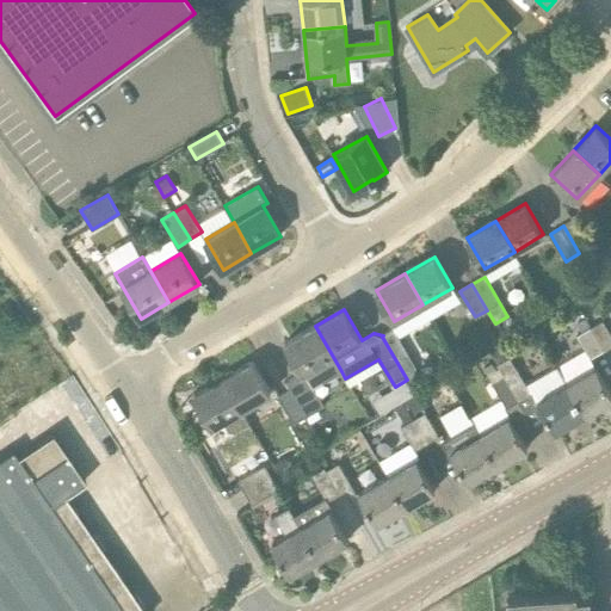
[(590,327),(585,319),(578,323),(582,332),(590,327)]
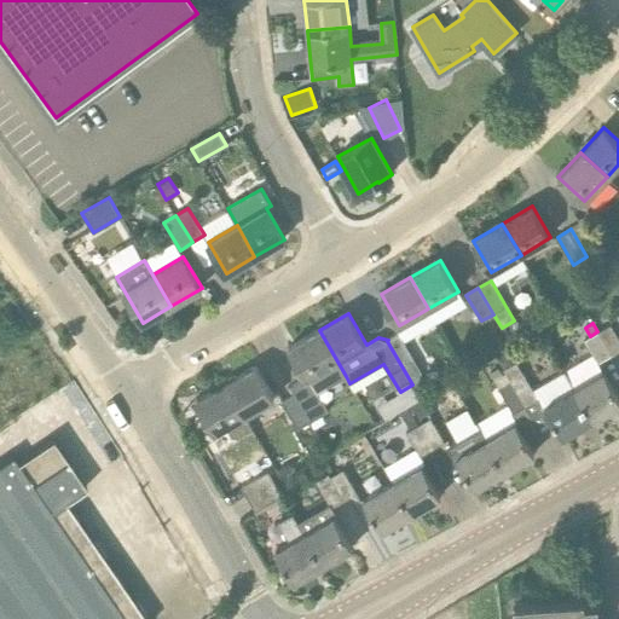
[(609,324),(597,331),(611,356),(618,351),(618,337),(611,324),(609,324)]
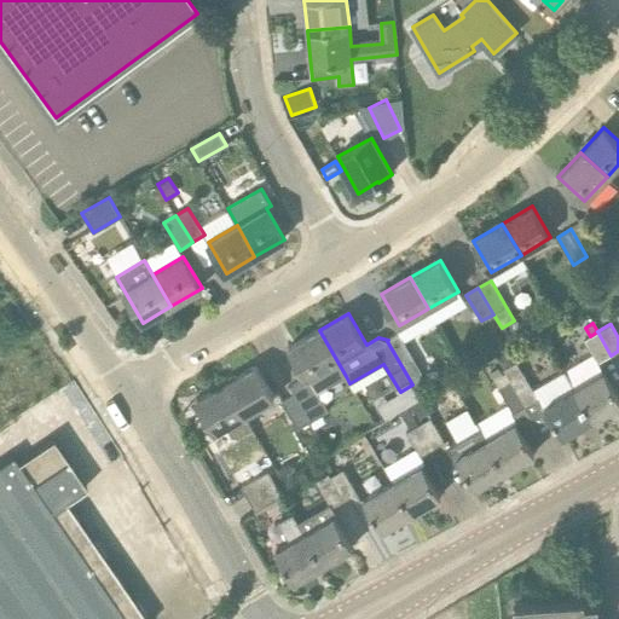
[(295,394),(311,420),(310,421),(314,429),(327,422),(322,415),(329,411),(318,393),(346,376),(319,330),(289,347),(307,379),(291,388),(295,394)]
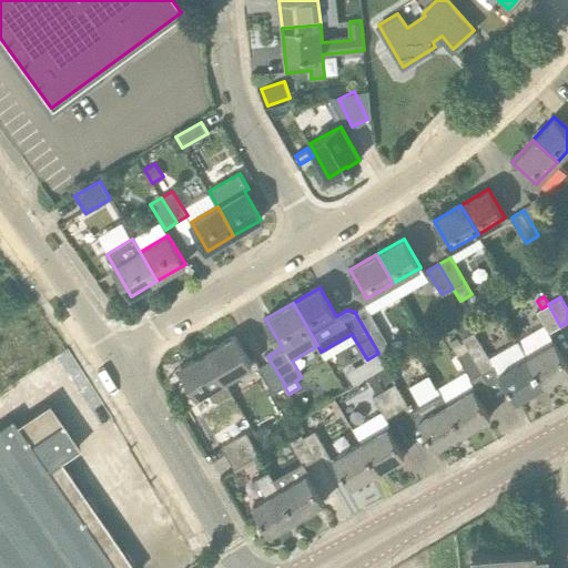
[(560,326),(548,304),(541,308),(537,311),(549,333),(560,326)]
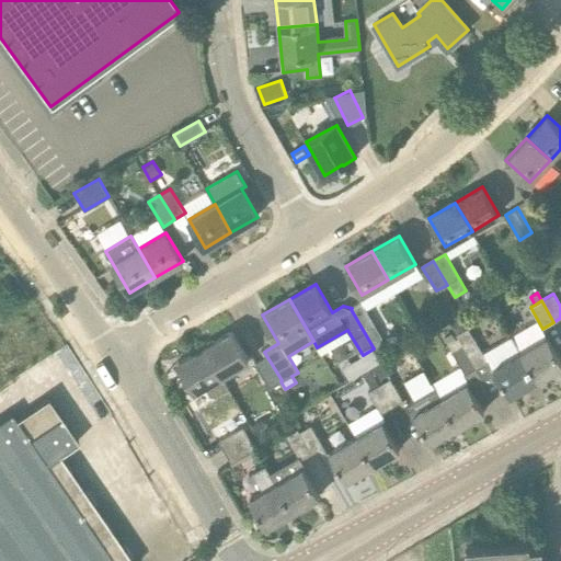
[(351,309),(374,348),(385,342),(362,302),(352,308),(351,309)]
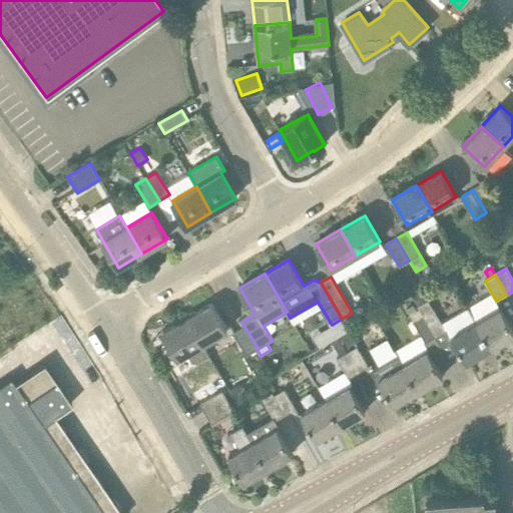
[(412,296),(418,305),(427,300),(422,290),(412,296)]
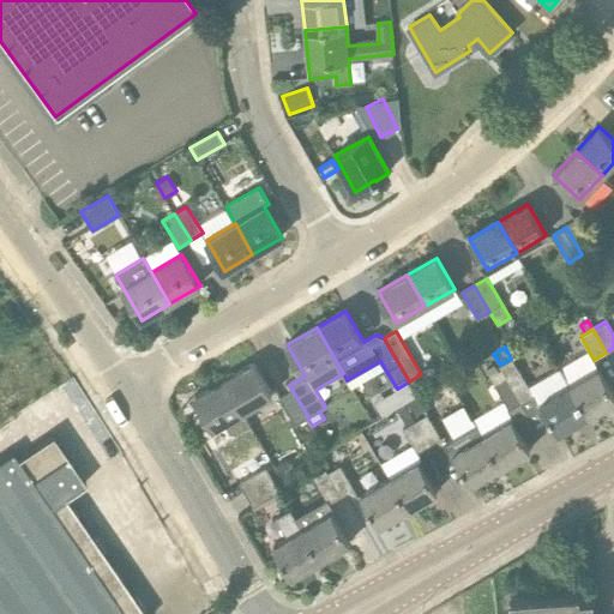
[(224,381),(242,413),(272,395),(253,363),(224,381)]
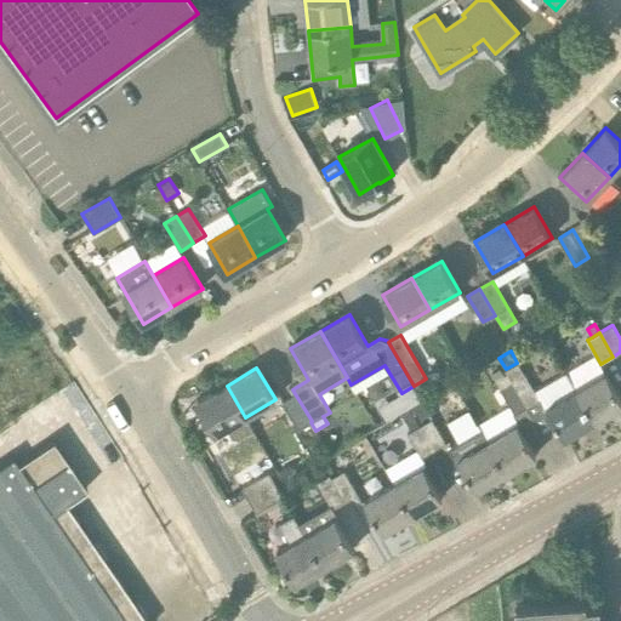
[(527,406),(513,382),(507,374),(505,375),(500,368),(493,374),(513,410),(516,414),(527,406)]
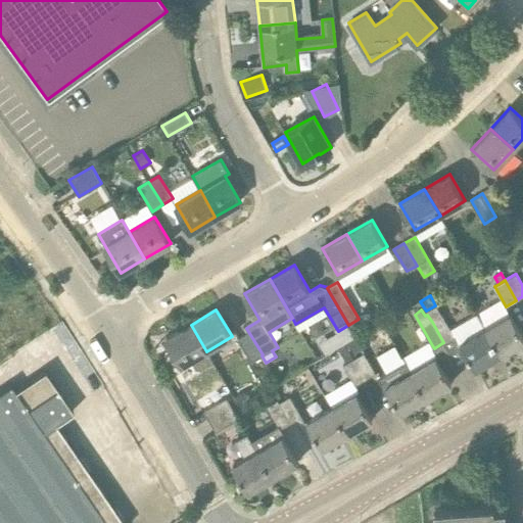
[(522,336),(510,314),(484,329),(500,355),(522,341),(522,336)]
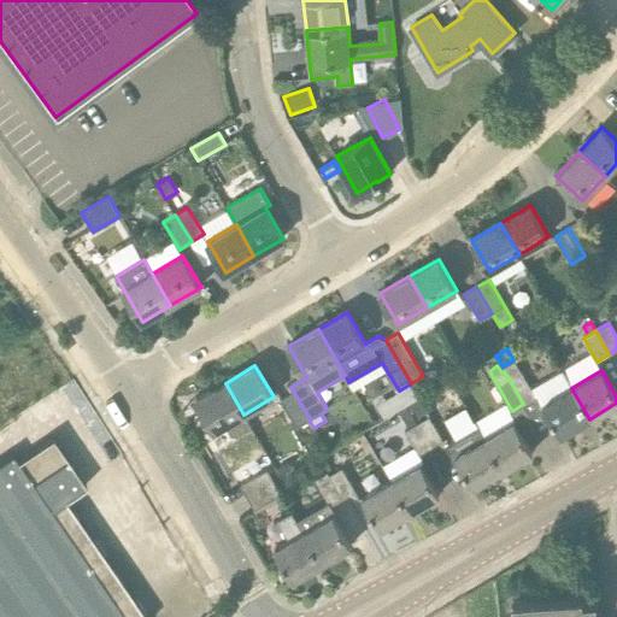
[(510,380),(523,404),(536,397),(533,389),(522,372),(510,380)]
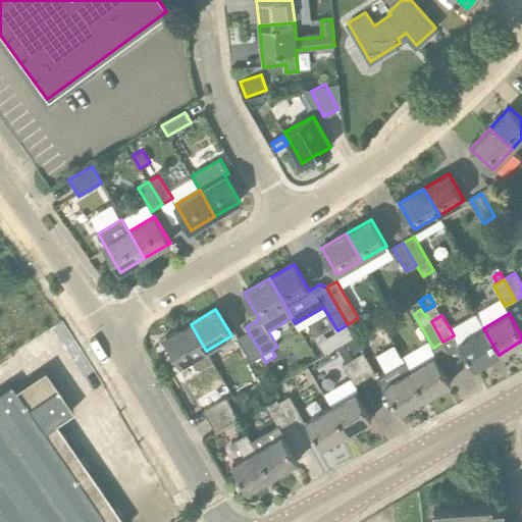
[(454,335),(458,344),(460,343),(475,369),(499,355),(483,328),(476,315),(451,329),(454,335)]
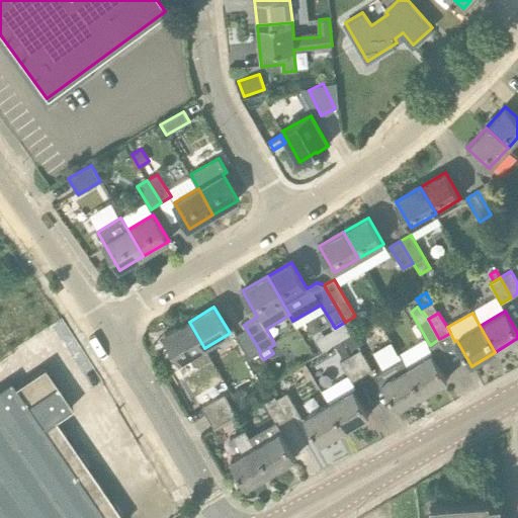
[(204,348),(189,322),(165,335),(180,361),(188,356),(193,365),(199,366),(211,359),(204,348)]
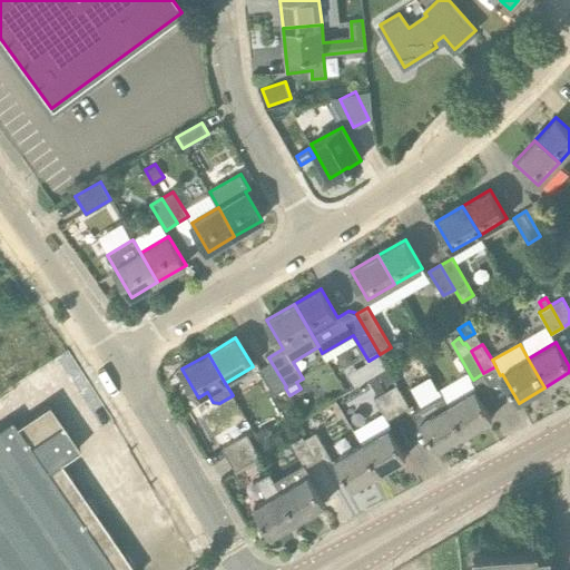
[(386,367),(384,364),(379,355),(369,361),(366,362),(373,374),(386,367)]
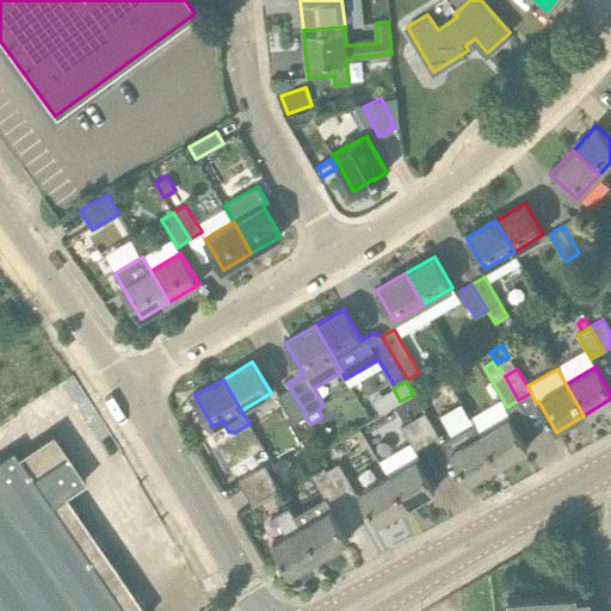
[(307,414),(291,389),(279,396),(294,423),(306,415),(307,414)]
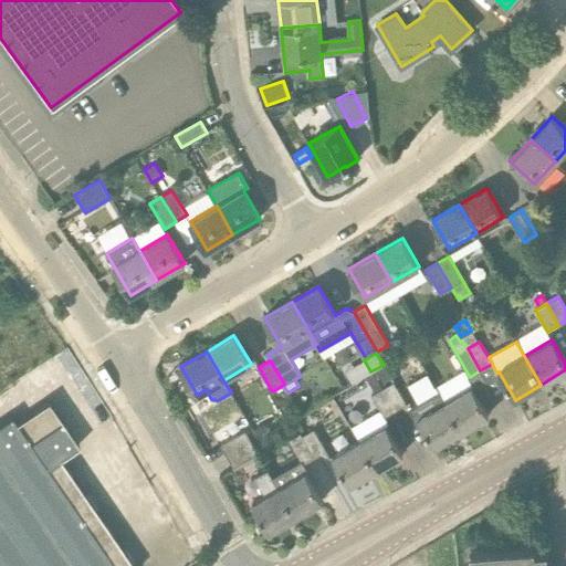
[(394,381),(381,389),(396,410),(407,404),(394,381)]
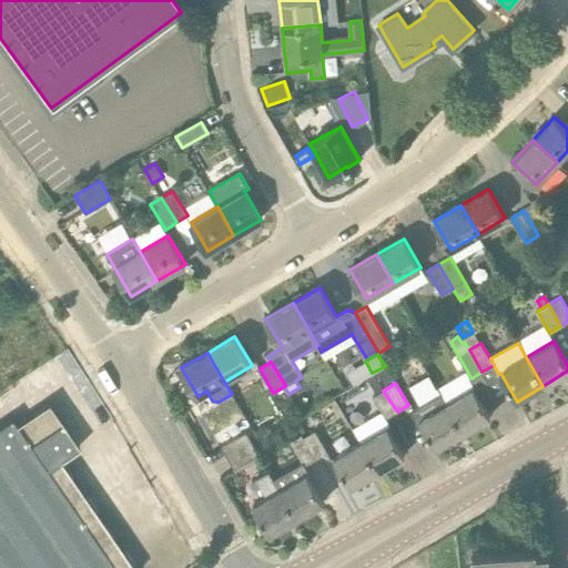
[(489,416),(482,403),(473,387),(445,404),(463,433),(489,416)]
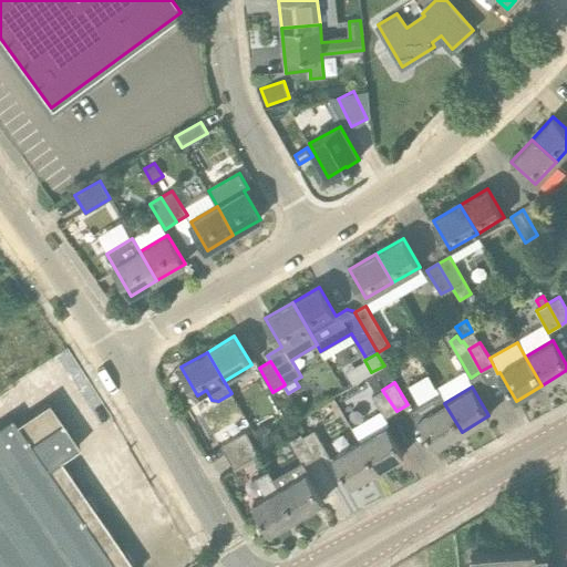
[(397,411),(382,390),(372,395),(385,418),(397,411)]
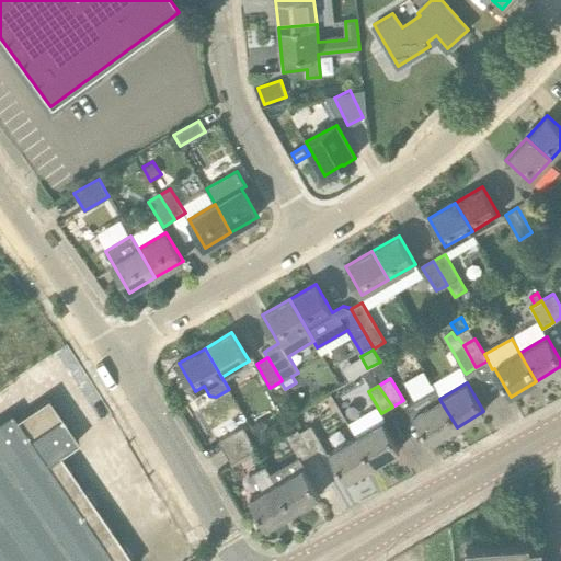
[(457,427),(439,399),(433,388),(404,404),(411,415),(414,414),(431,442),(457,427)]
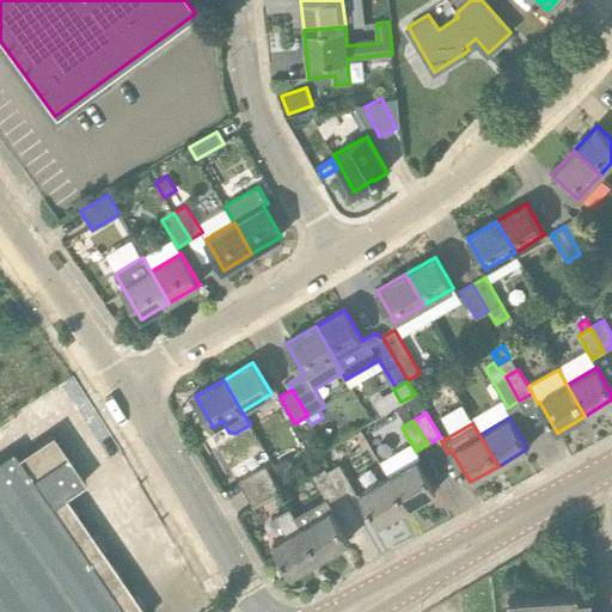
[(144,611),(65,496),(85,483),(51,433),(17,457),(12,450),(0,457),(0,611),(144,611)]
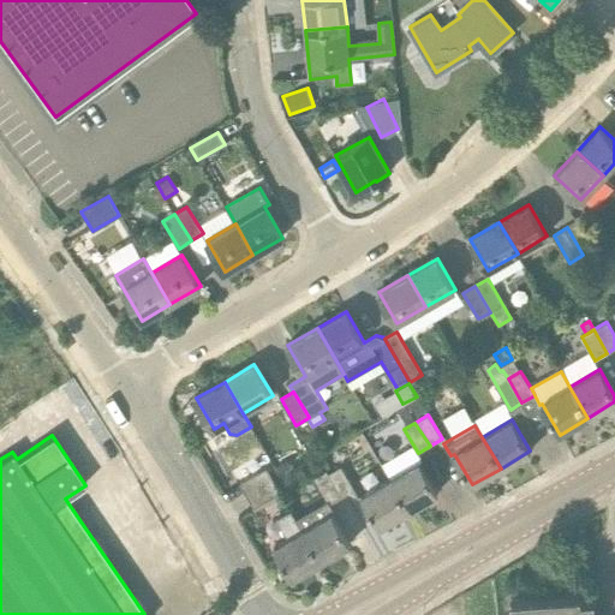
[(389,479),(408,511),(437,493),(419,461),(389,479)]
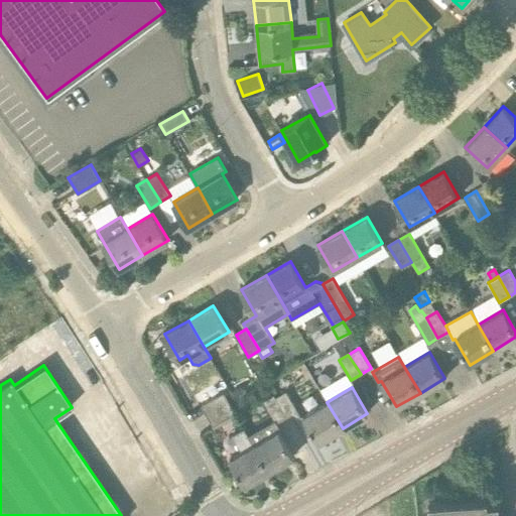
[(286,391),(275,398),(286,417),(297,410),(286,391)]
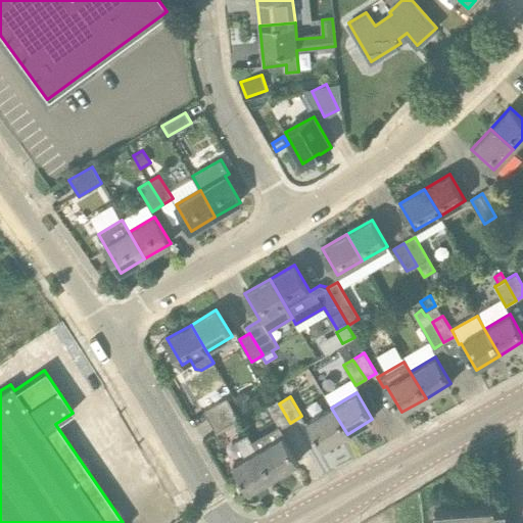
[(209,421),(232,408),(227,398),(203,412),(209,421)]
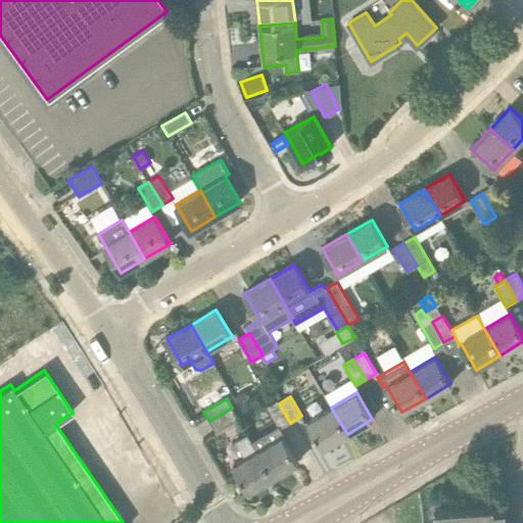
[(290,423),(279,403),(277,400),(268,406),(279,425),(281,428),(290,423)]
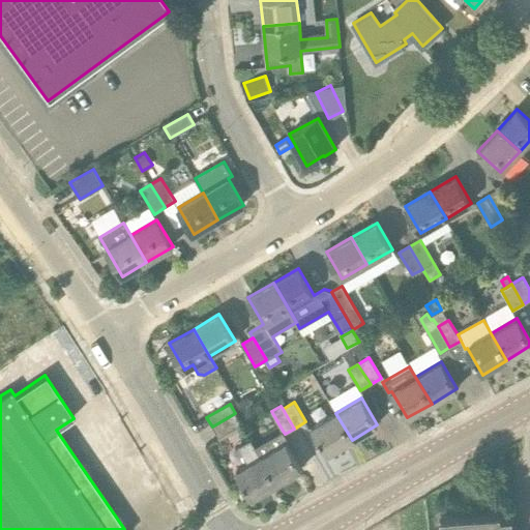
[(235,413),(212,427),(218,438),(241,424),(235,413)]
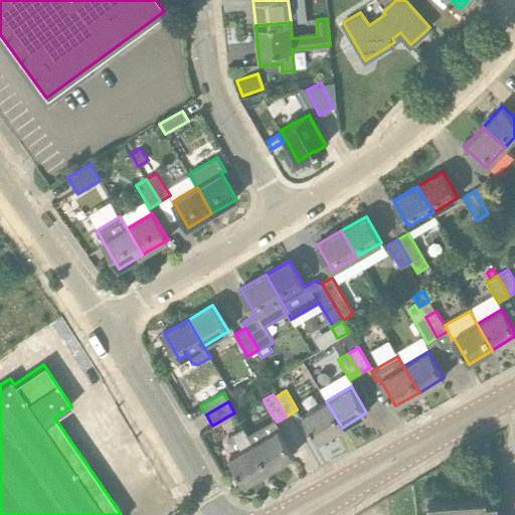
[(342,427),(326,401),(302,415),(317,442),(342,427)]
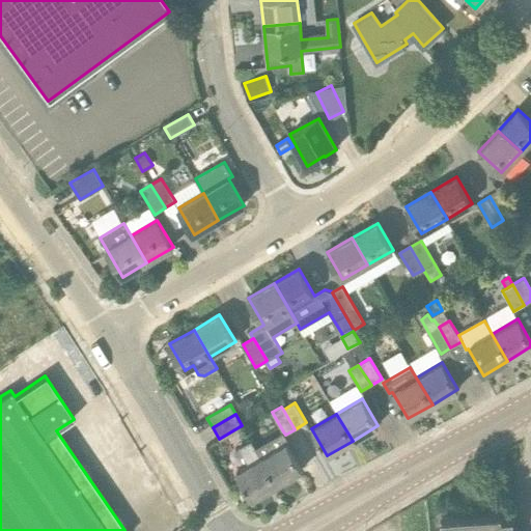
[(255,448),(261,457),(277,484),(302,470),(286,443),(289,442),(285,435),(283,431),(255,448)]
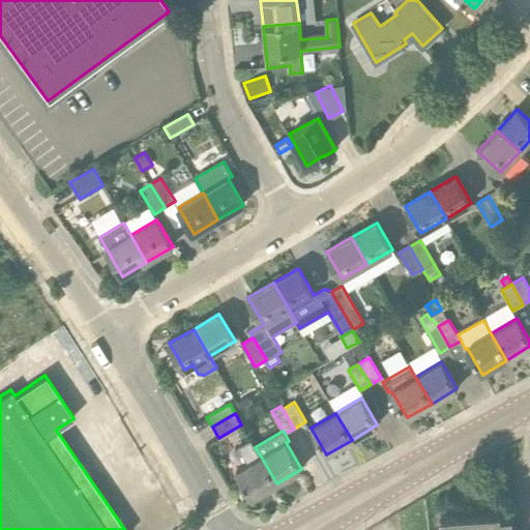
[(276,483),(261,457),(255,447),(251,440),(238,447),(248,465),(235,472),(252,499),(276,483)]
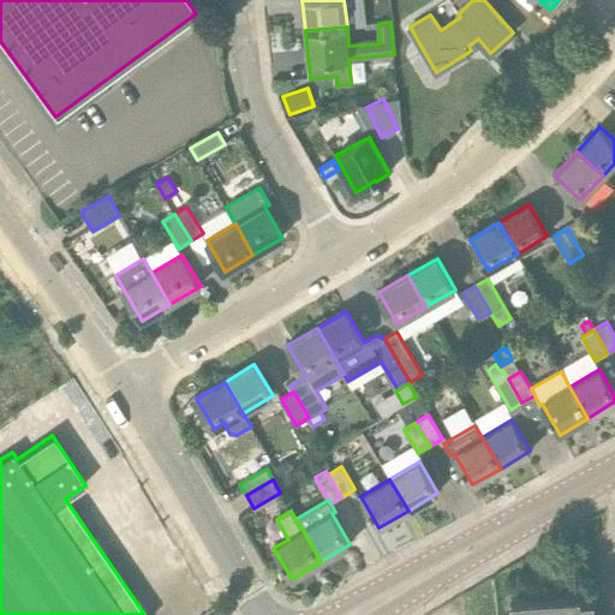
[(581,598),(581,592),(512,597),(512,614),(596,614),(595,597),(581,598)]
